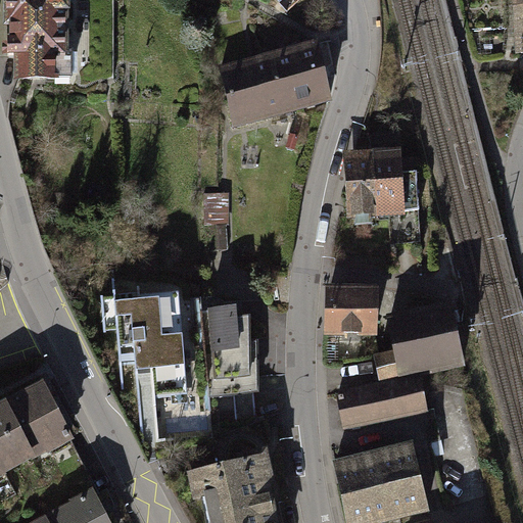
[(7,0),(7,25),(11,25),(11,40),(8,40),(9,57),(18,56),(18,79),(54,79),(54,57),(64,57),(63,13),(67,13),(67,0),(7,0)]
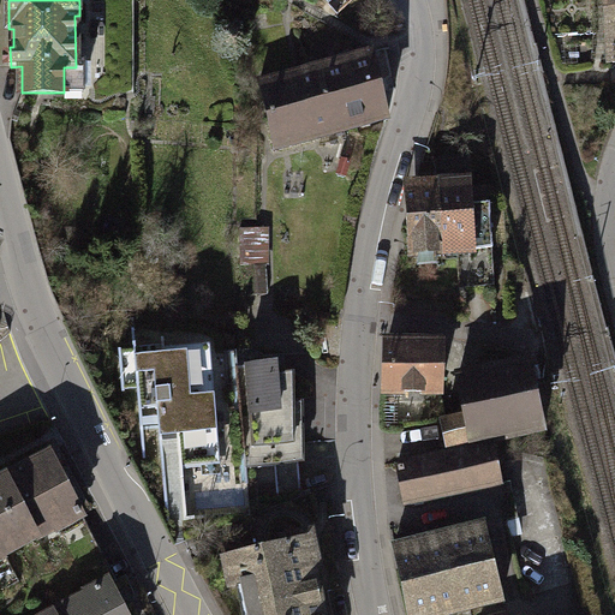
[(370,52),(314,66),(332,135),(388,120),(370,52)]
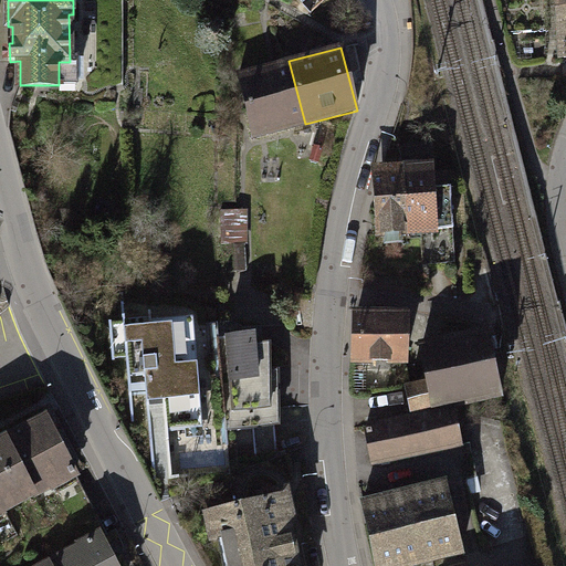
[(254,136),(305,124),(289,61),(238,73),(254,136)]
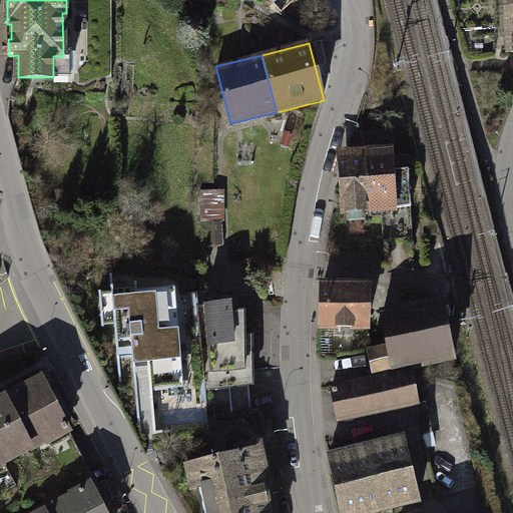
[(341,212),(368,210),(365,162),(392,161),(393,170),(409,169),(405,158),(392,158),(389,131),(361,133),(362,137),(352,137),(339,182),(341,212)]
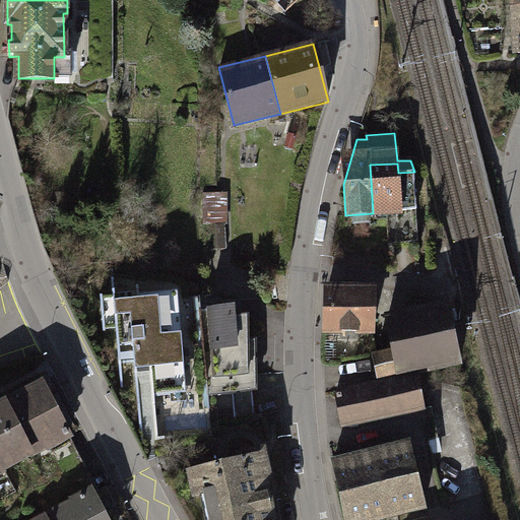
[(397,164),(370,165),(373,213),(416,210),(414,172),(398,173),(397,164)]
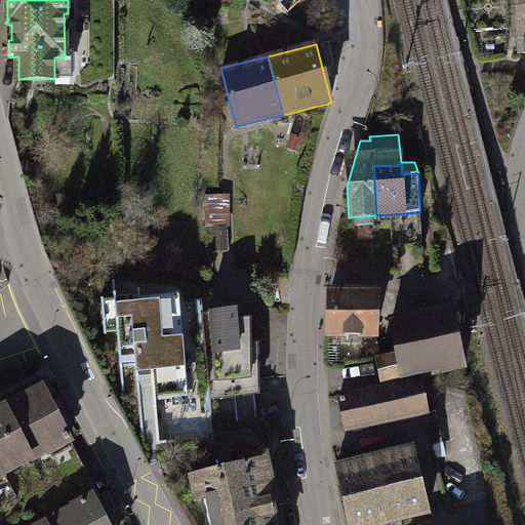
[(380,284),(326,283),(325,334),(379,335),(380,284)]
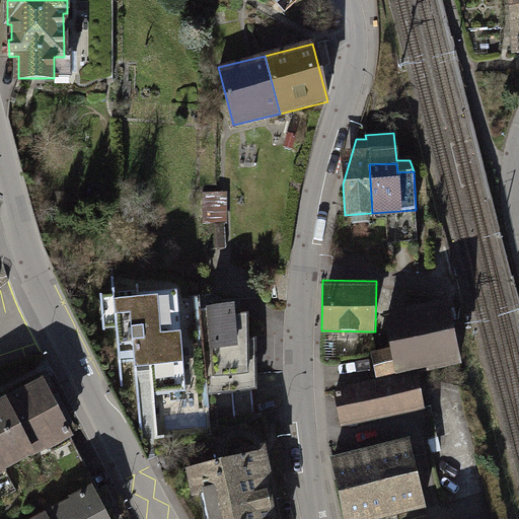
[(149,365),(151,388),(178,386),(170,298),(138,301),(137,292),(99,295),(102,329),(115,328),(117,347),(133,345),(135,366),(141,366),(149,365)]
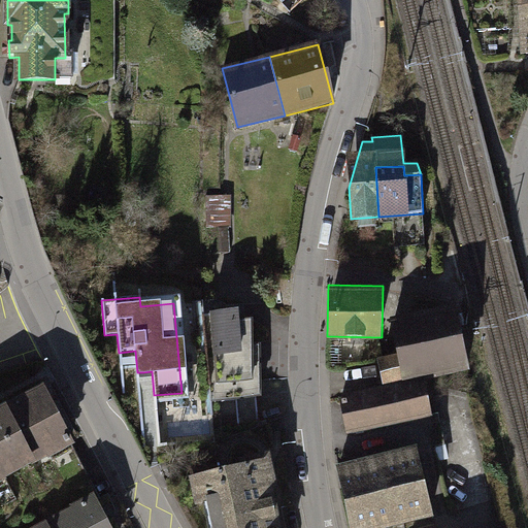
[(378,358),(383,385),(425,375),(425,378),(471,368),(456,301),(390,316),(398,352),(378,358)]
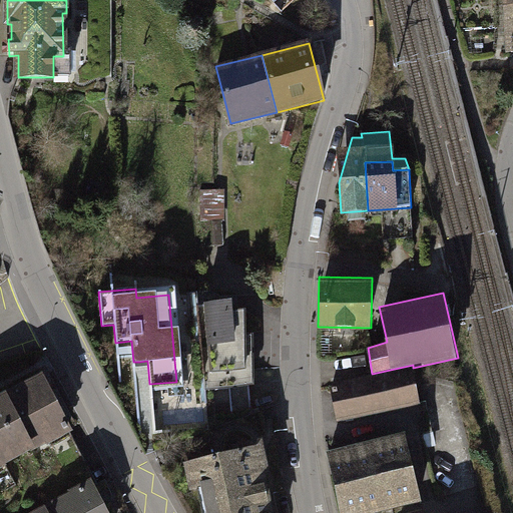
[(254,380),(253,335),(246,336),(244,312),(231,313),(231,303),(198,305),(204,390),(230,388),(230,382),(254,380)]
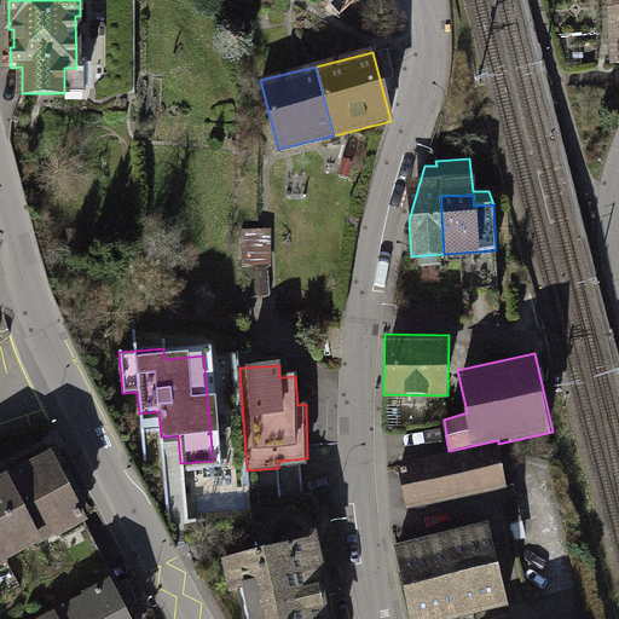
[(507,485),(498,444),(498,440),(449,451),(395,463),(406,509),(507,485)]
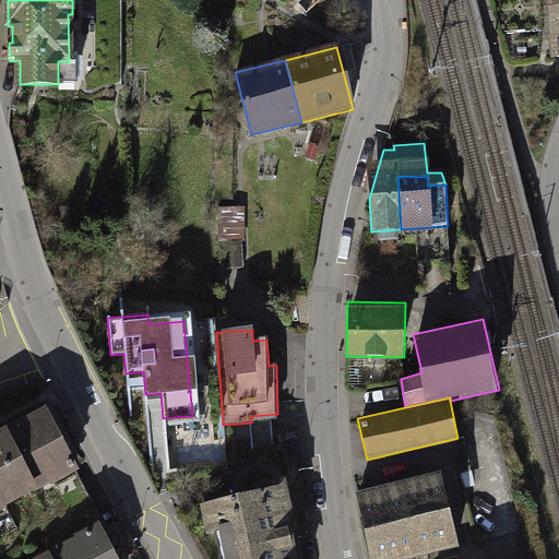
[(0,507),(3,506),(2,503),(38,485),(62,531),(93,515),(70,471),(74,468),(47,415),(0,438),(0,507)]
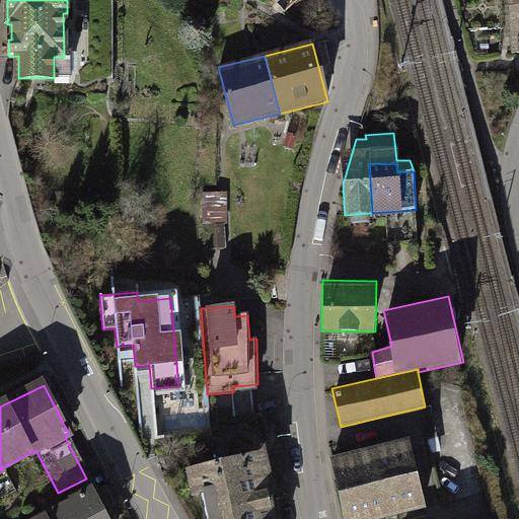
[(409,435),(328,454),(344,518),(372,518),(426,506),(409,435)]
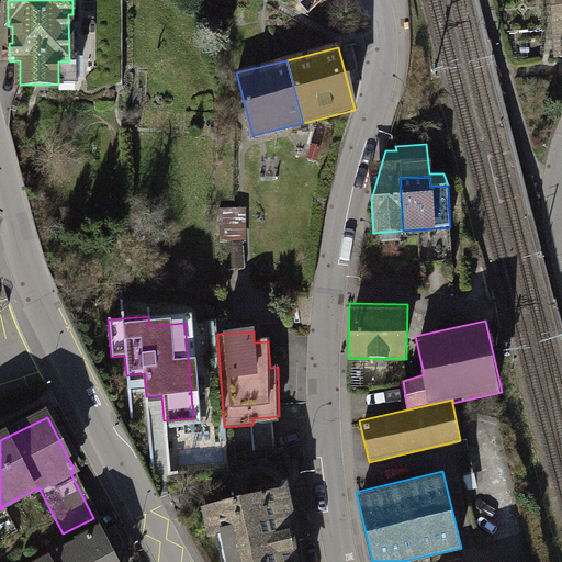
[(295,561),(280,493),(205,509),(211,537),(222,534),(227,561),(295,561)]
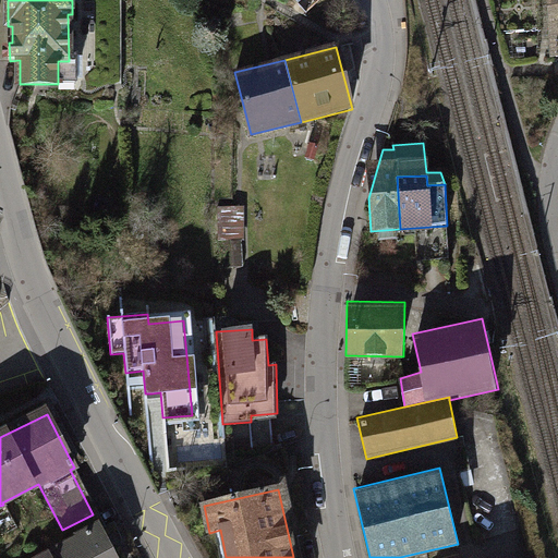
[(69,544),(41,557),(114,557),(109,547),(102,550),(94,534),(100,530),(93,514),(62,530),(69,544)]
